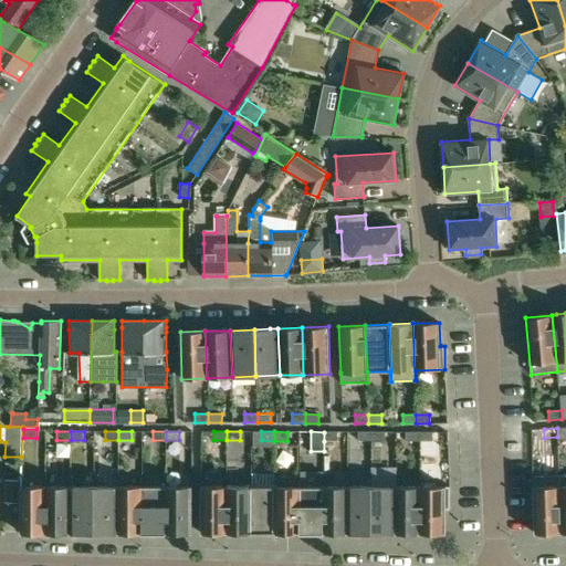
[(337,441),(337,431),(324,432),(324,441),(337,441)]
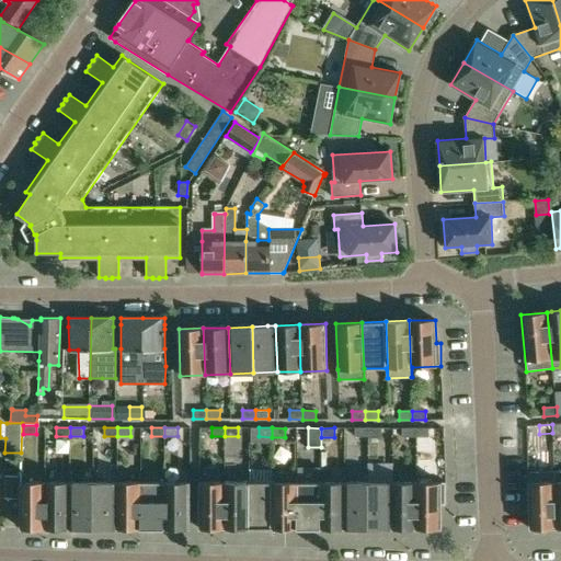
[(368,437),(368,428),(355,428),(355,437),(368,437)]
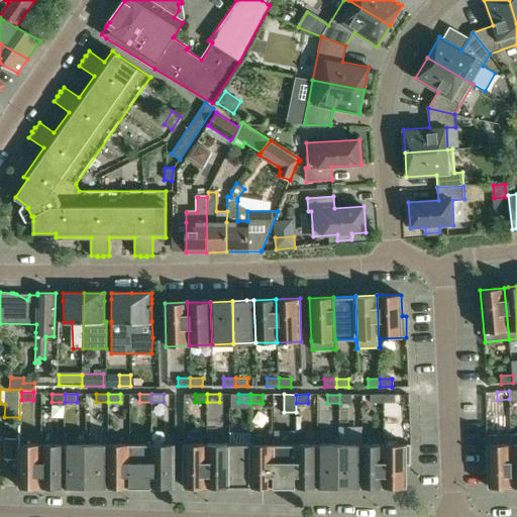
[(339,395),(339,403),(351,403),(351,395),(339,395)]
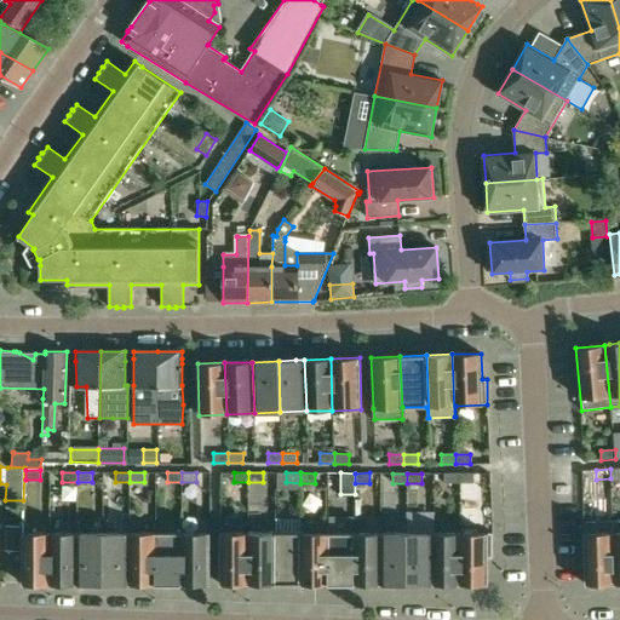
[(445,483),(459,483),(459,474),(445,474),(445,483)]
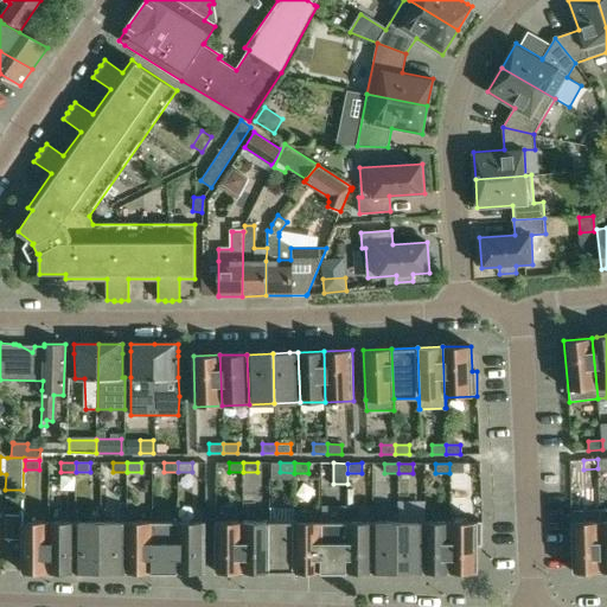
[(464,464),(449,464),(449,473),(464,473),(464,464)]
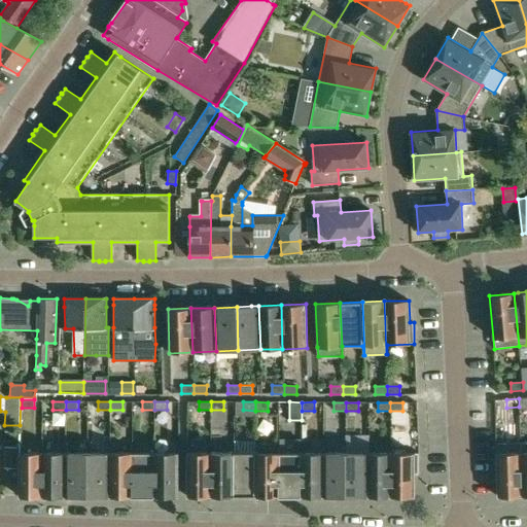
[(255,453),(255,496),(265,496),(279,496),(279,453),(279,451),(279,445),(255,445),(255,453)]
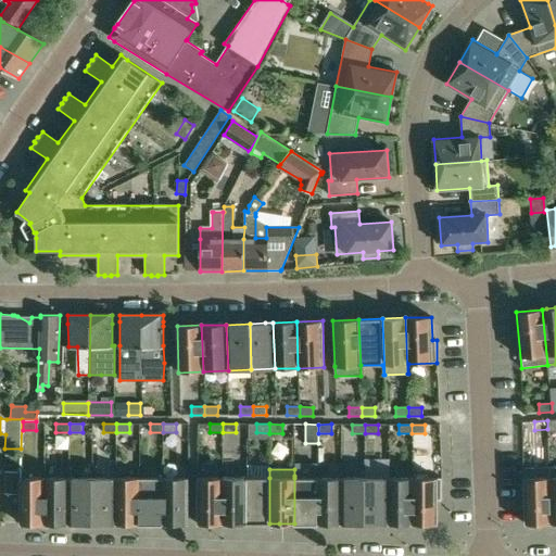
[(20,493),(20,478),(20,472),(5,471),(4,493),(20,493)]
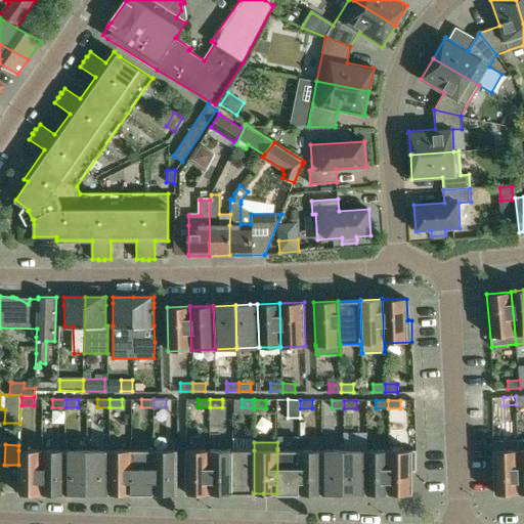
[(277,450),(277,493),(279,493),(293,493),(300,493),(300,450),(300,448),(277,448),(277,450)]
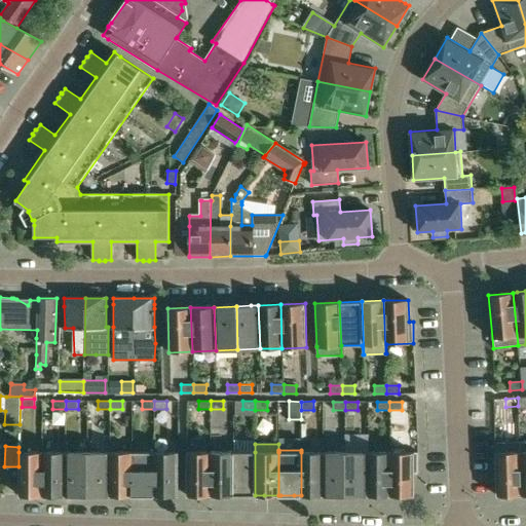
[(496,487),(496,496),(521,495),(520,451),(495,452),(496,487)]
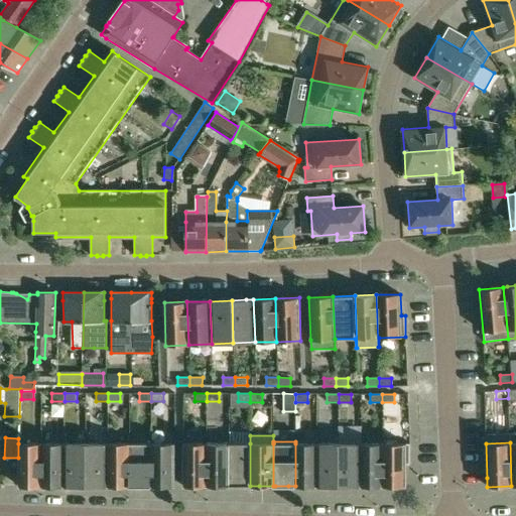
[(40,486),(40,443),(18,443),(18,486),(40,486)]
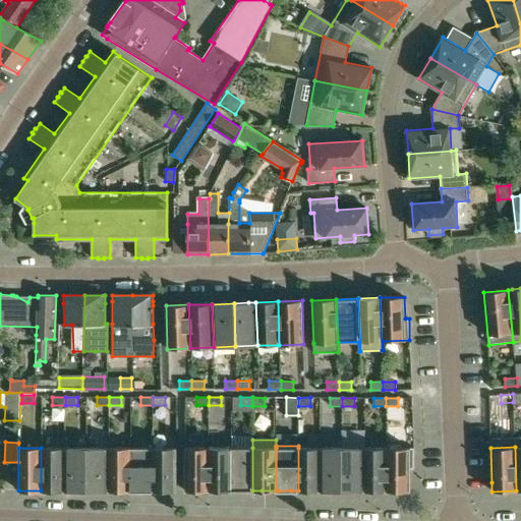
[(64,490),(64,448),(41,448),(41,490),(64,490)]
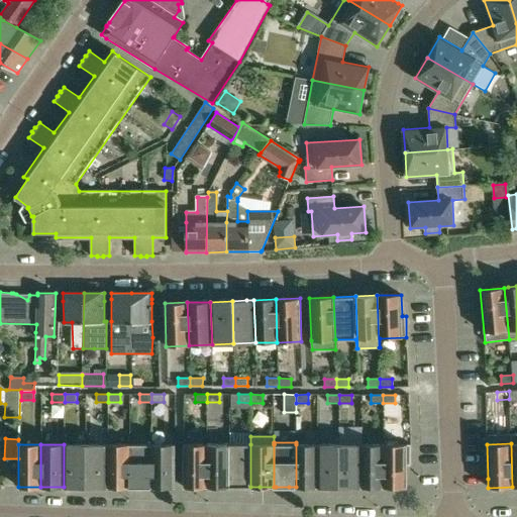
[(64,487),(86,487),(86,444),(64,444),(64,487)]
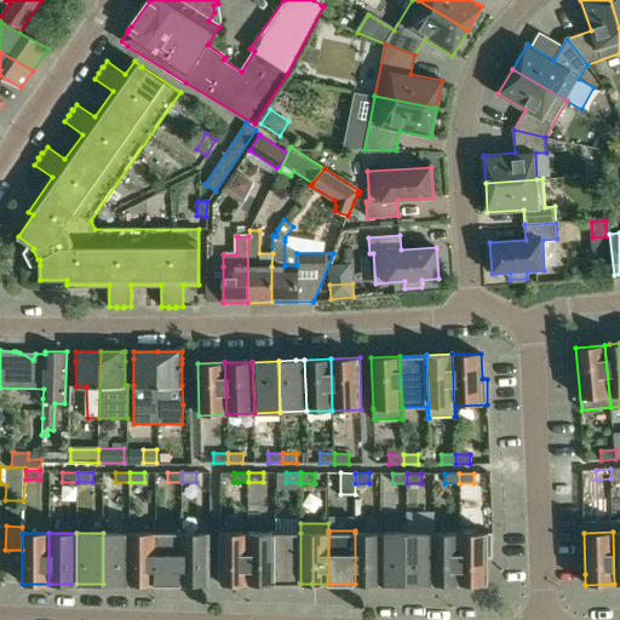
[(103,584),(130,584),(130,533),(103,533),(103,584)]
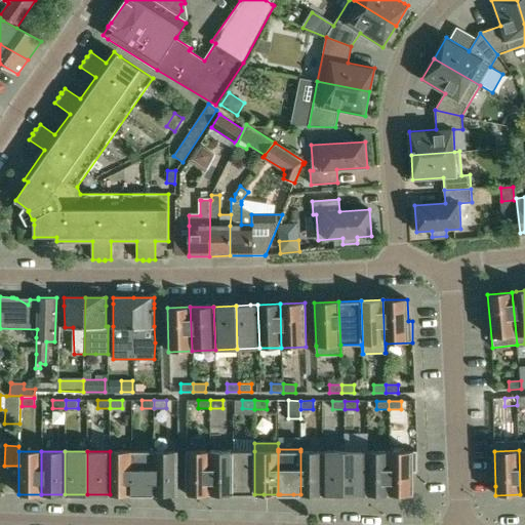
[(110,494),(132,494),(132,451),(110,451),(110,494)]
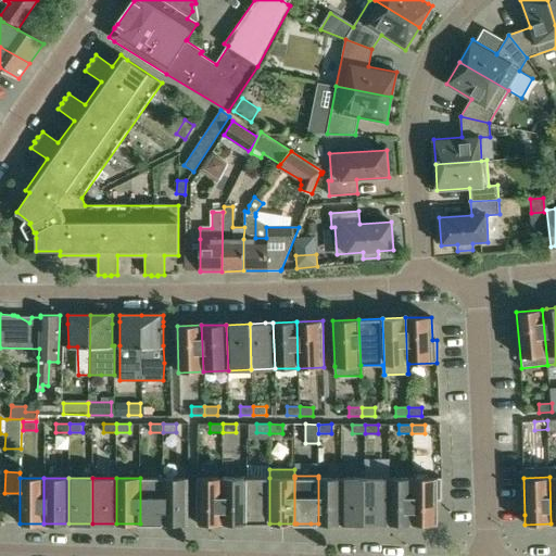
[(140,523),(164,523),(164,478),(140,478),(140,523)]
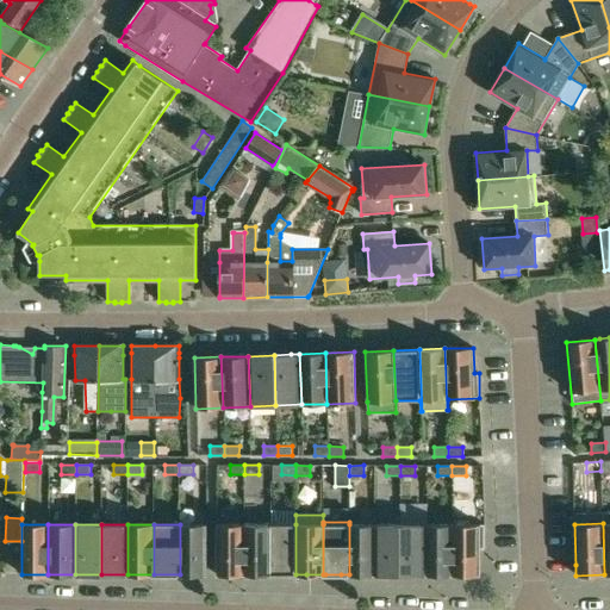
[(180,574),(205,574),(207,574),(207,524),(180,524),(180,574)]
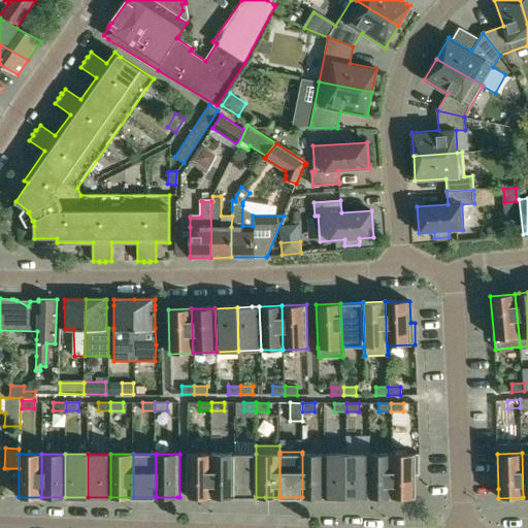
[(211,497),(211,454),(187,454),(187,497),(211,497)]
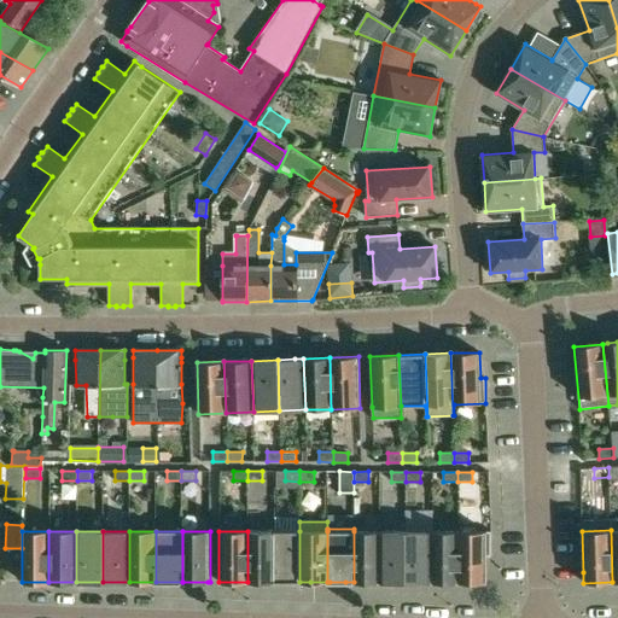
[(274,582),(274,531),(248,531),(248,582),(274,582)]
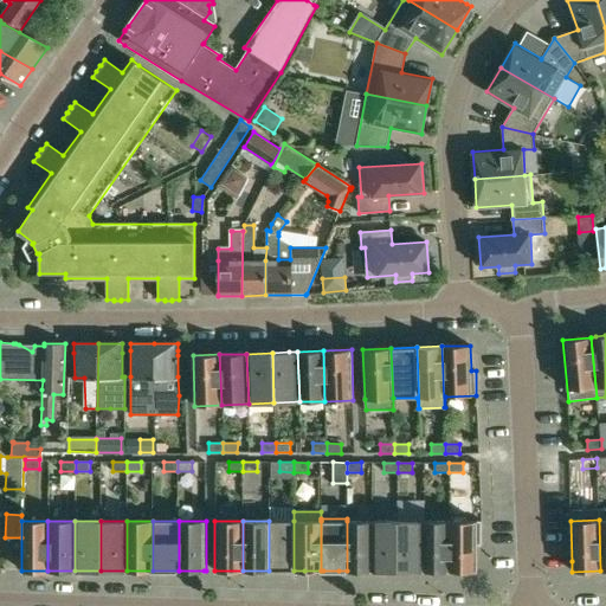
[(294,521),(269,521),(269,571),(294,571),(294,521)]
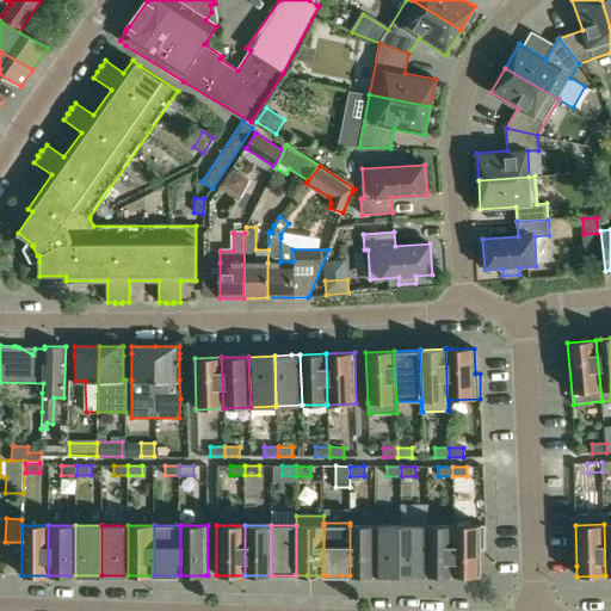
[(375,575),(375,525),(350,525),(350,575),(375,575)]
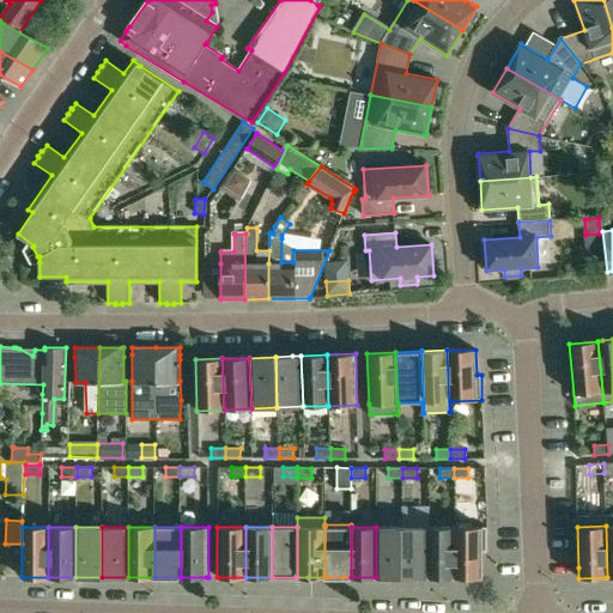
[(402,577),(402,527),(376,527),(376,577),(402,577)]
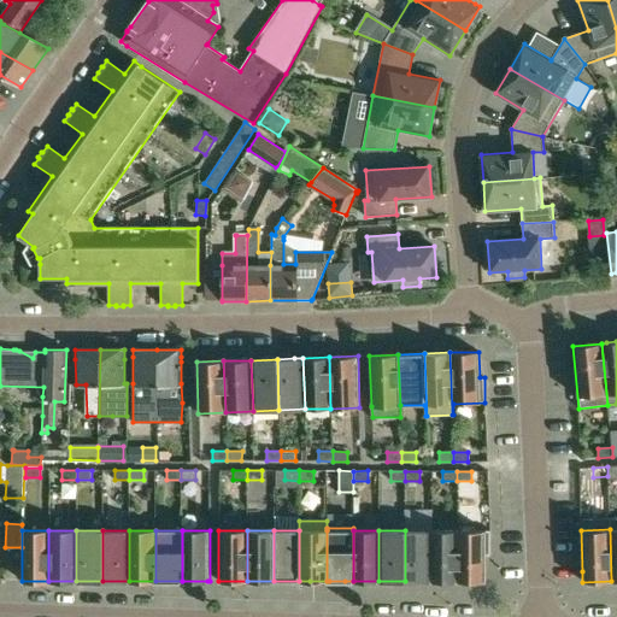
[(405,530),(405,581),(422,581),(432,581),(432,530),(405,530)]
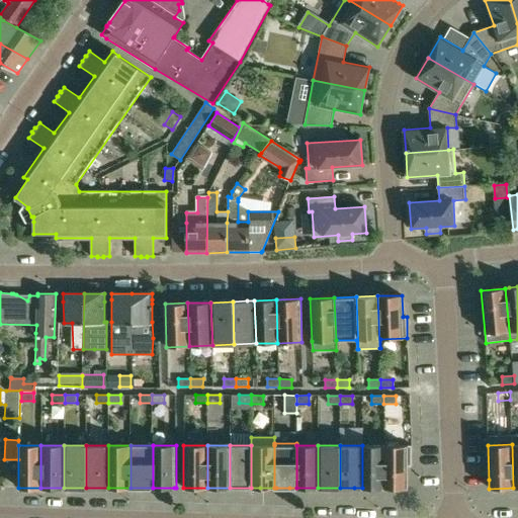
[(383,445),(362,445),(362,488),(383,488),(383,445)]
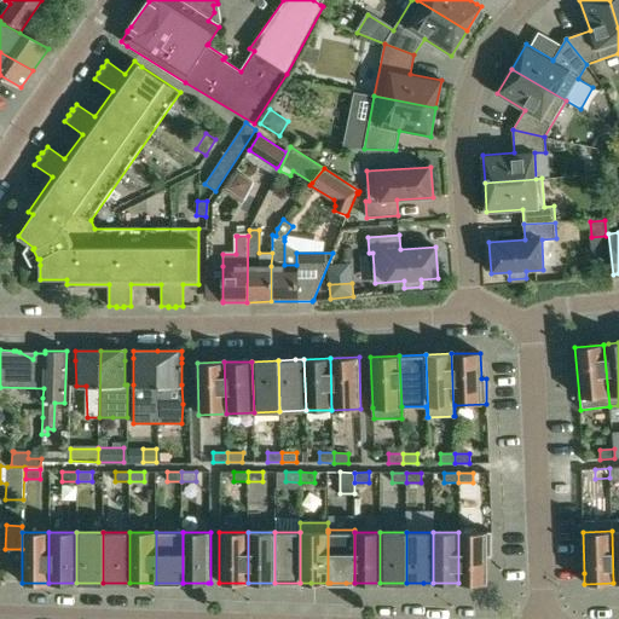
[(492,557),(492,532),(458,532),(458,583),(487,583),(487,557),(492,557)]
